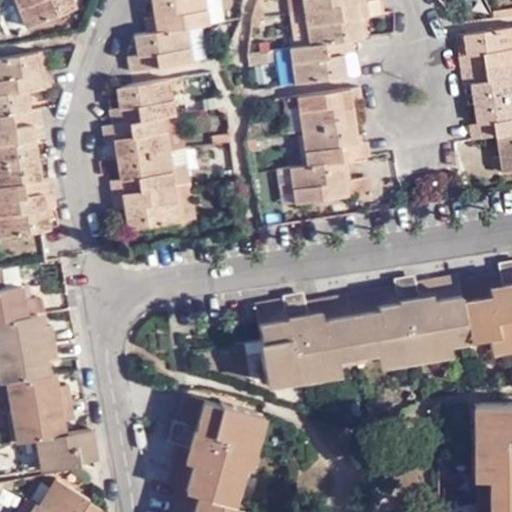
[(16,0),(27,25),(77,4),(75,0),(16,0)]
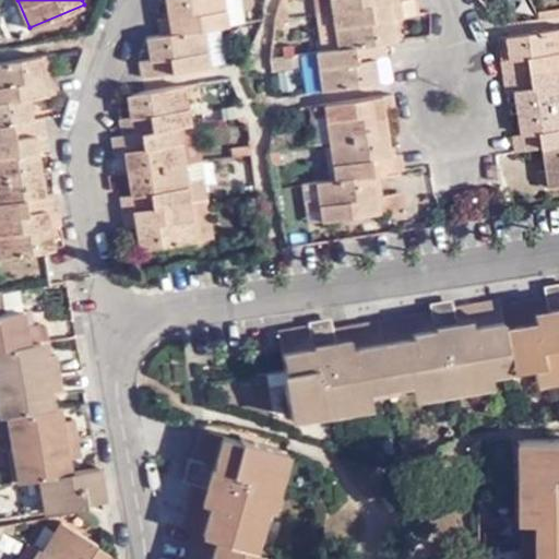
[(222,26),(224,26),(219,0),(165,0),(167,16),(156,18),(158,34),(206,27),(222,26)]
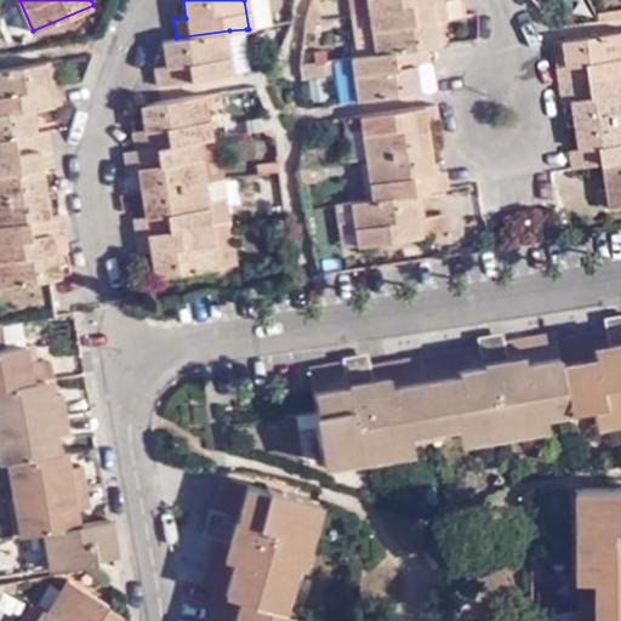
[(263,0),(244,0),(249,29),(269,27),(263,0)]
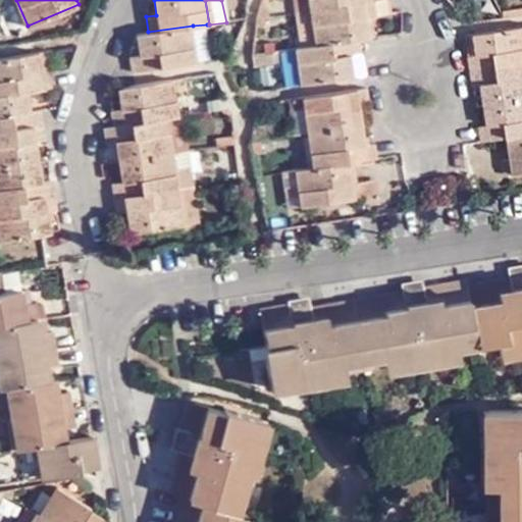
[(296,0),(299,13),(310,11),(308,0),(296,0)]
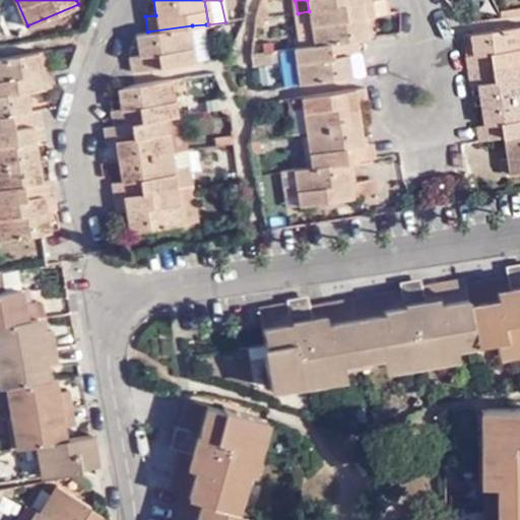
[(386,0),(307,0),(309,11),(374,1),(386,0)]
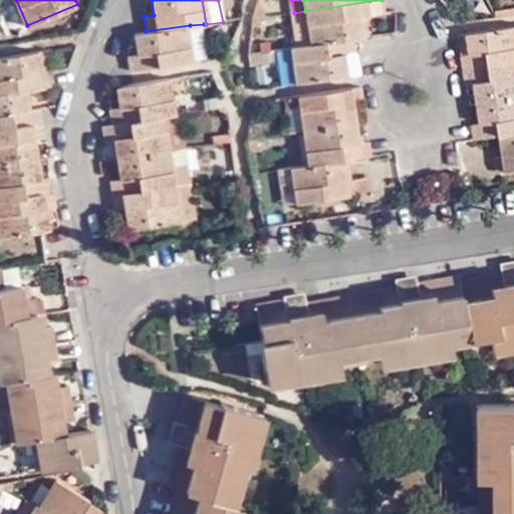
[(371,16),(369,1),(305,11),(309,39),(309,45),(352,39),(363,37),(360,17),(371,16)]
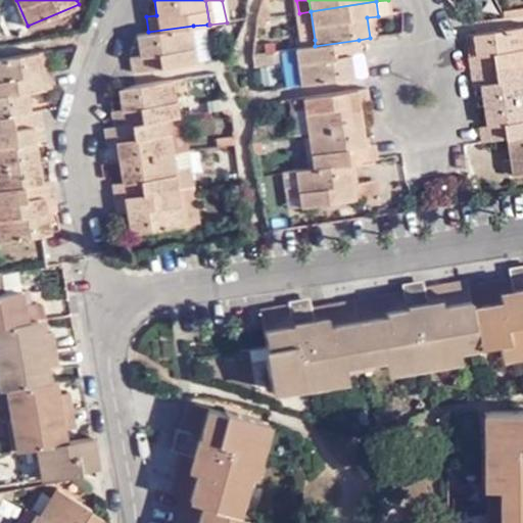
[(522,5),(504,8),(507,14),(522,11),(522,5)]
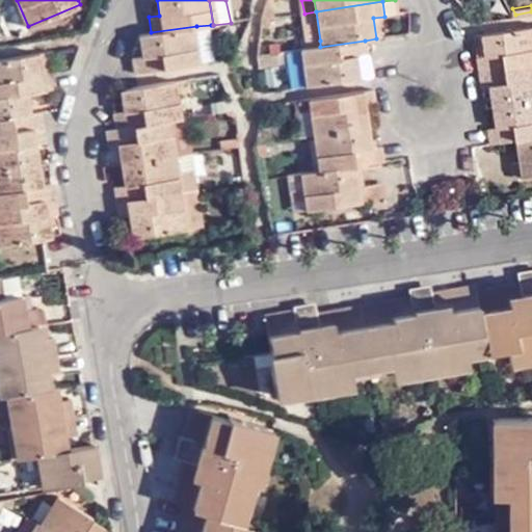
[(211,25),(196,26),(201,62),(216,61),(211,25)]
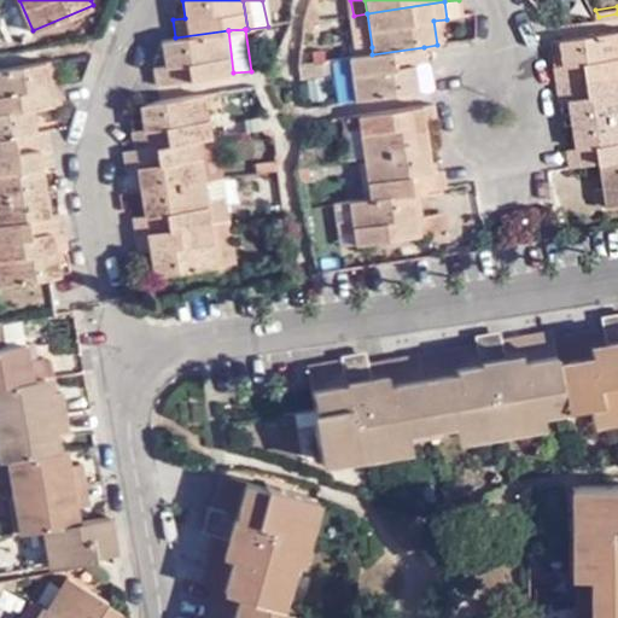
[(175,38),(163,40),(167,63),(156,65),(157,83),(233,73),(228,30),(175,38)]
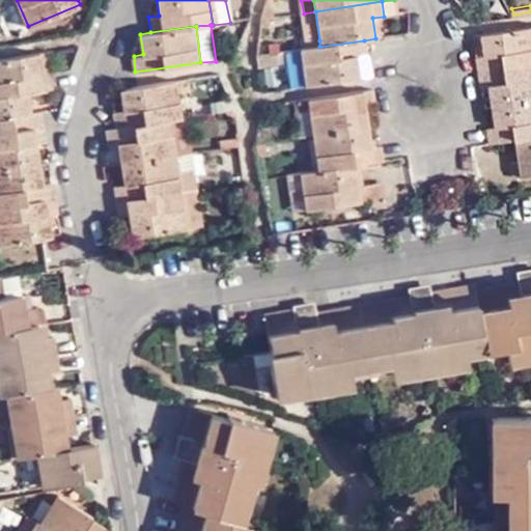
[(530,27),(485,33),(486,49),(487,56),(479,57),(481,73),(500,70),(530,65),(530,27)]
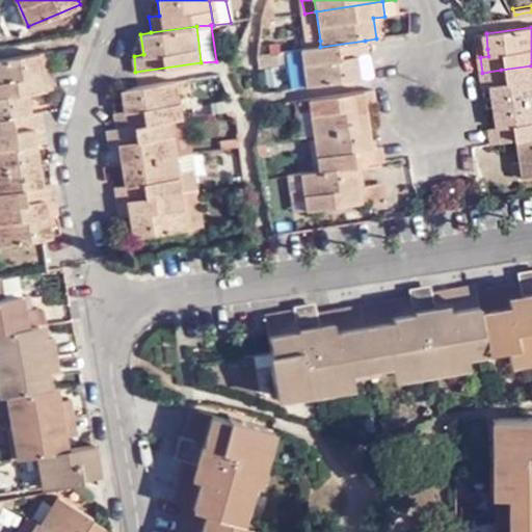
[(300,50),(320,47),(320,41),(299,44),(300,50)]
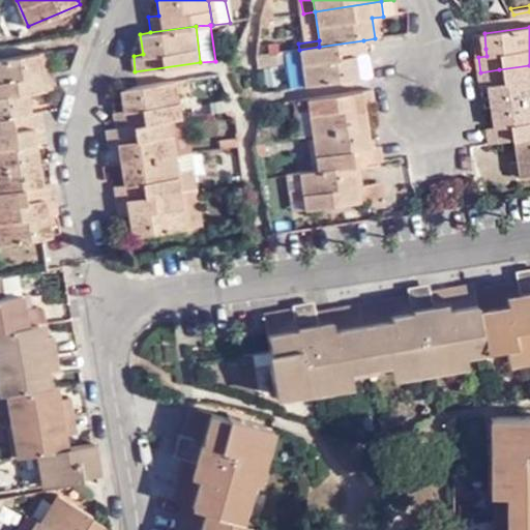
[(363,40),(319,47),(299,50),(304,86),(359,79),(357,65),(356,57),(365,55),(363,40)]
